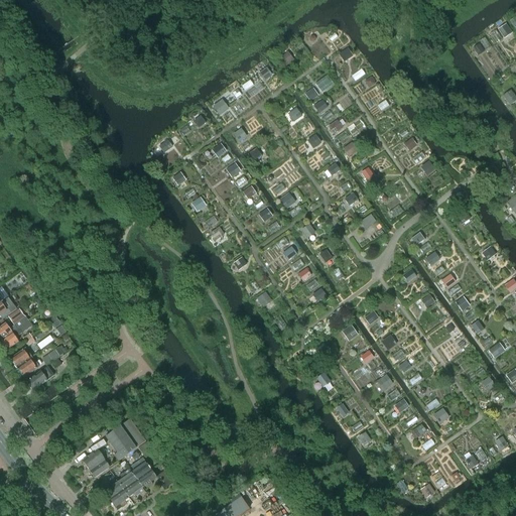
[(480,39),(470,48),(477,56),(487,47),(480,39)]
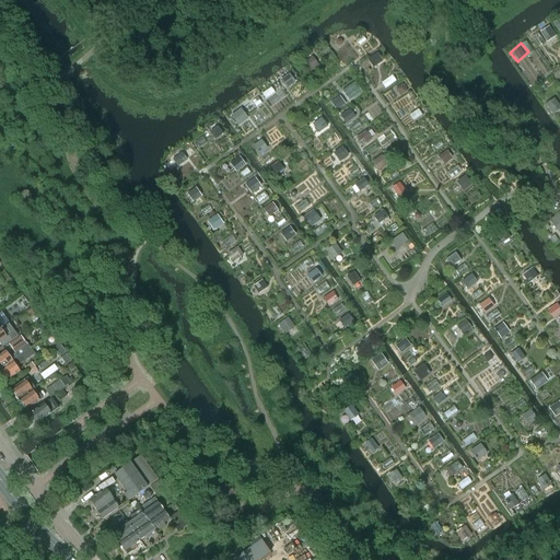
[(304,62),(311,71),(321,65),(313,55),(304,62)]
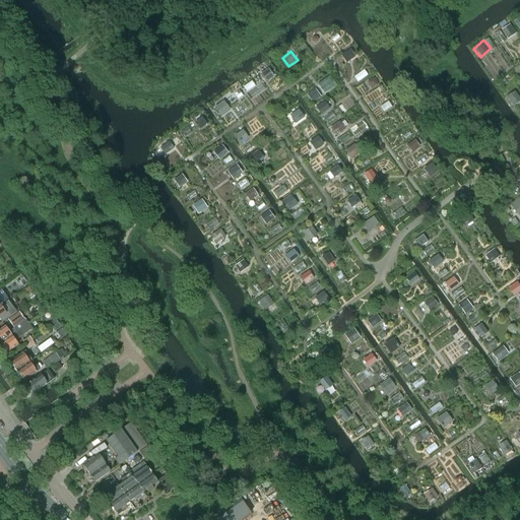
[(361,67),(348,76),(355,84),(368,75),(361,67)]
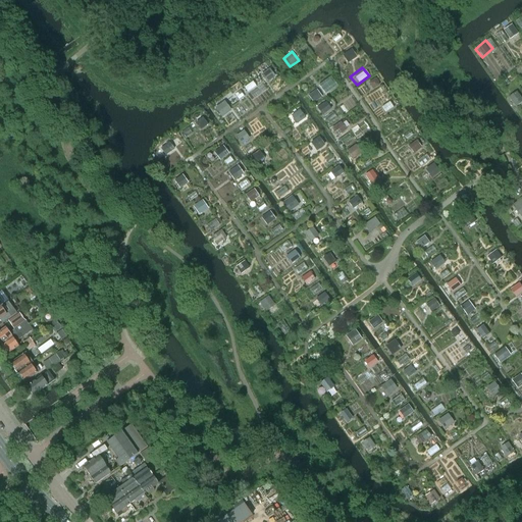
[(265,69),(254,79),(260,87),(271,77),(265,69)]
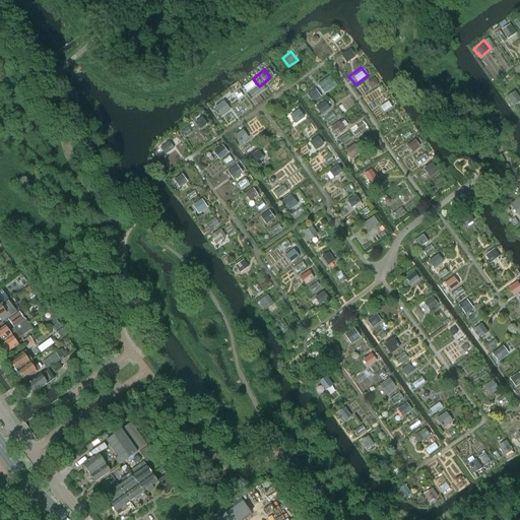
[(372,88),(379,83),(375,76),(368,81),(372,88)]
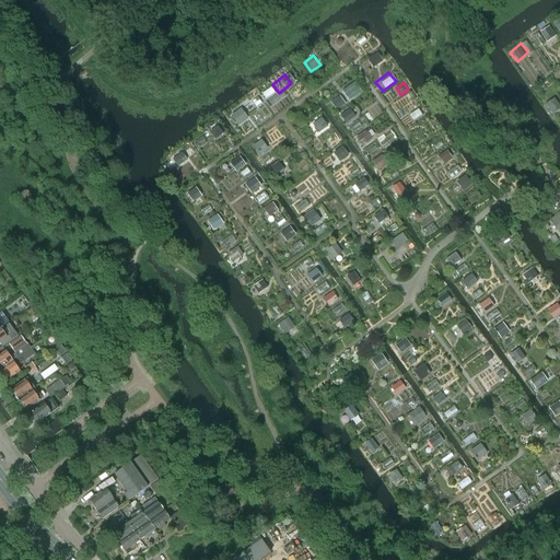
[(559,104),(553,95),(543,103),(550,114),(559,106),(559,104)]
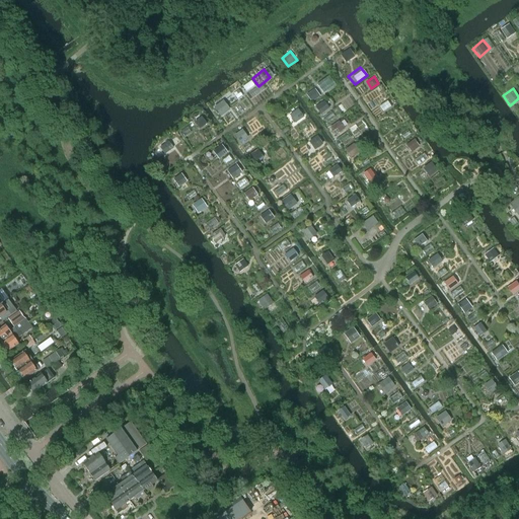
[(224,99),(213,108),(219,116),(230,107),(224,99)]
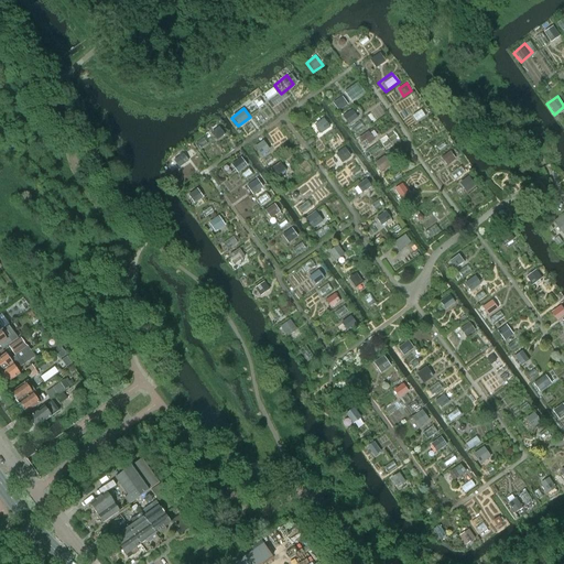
[(354,108),(343,116),(349,123),(359,117),(354,108)]
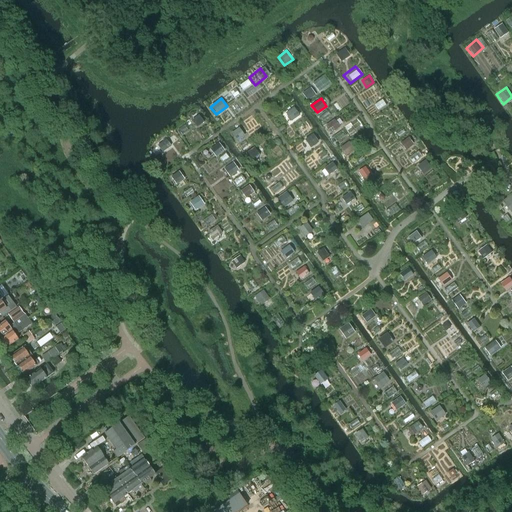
[(385,104),(371,114),(376,121),(390,111),(385,104)]
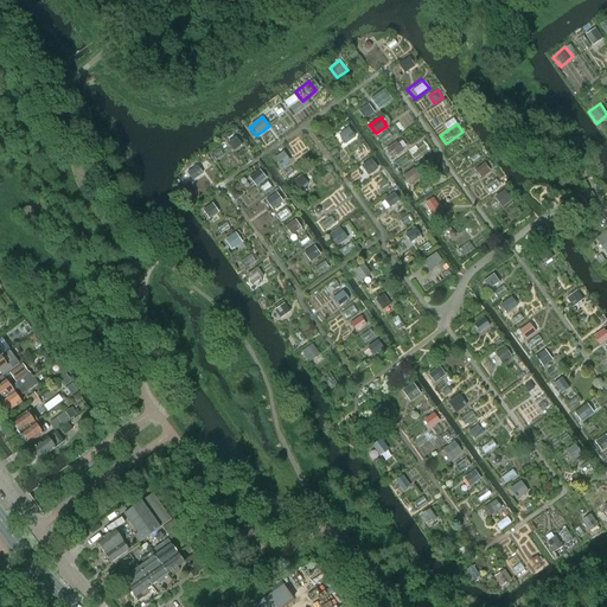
[(345,125),(331,136),(338,146),(352,134),(345,125)]
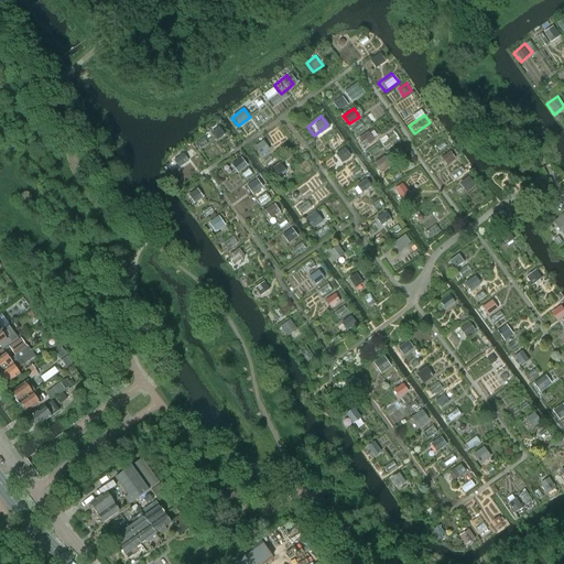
[(216,127),(205,137),(210,144),(223,134),(216,127)]
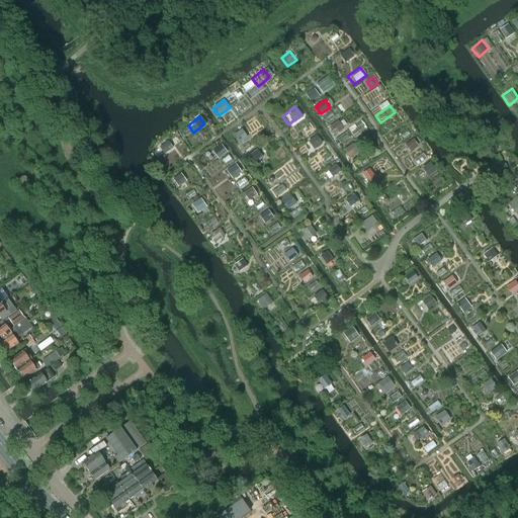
[(337,118),(325,127),(332,138),(344,128),(337,118)]
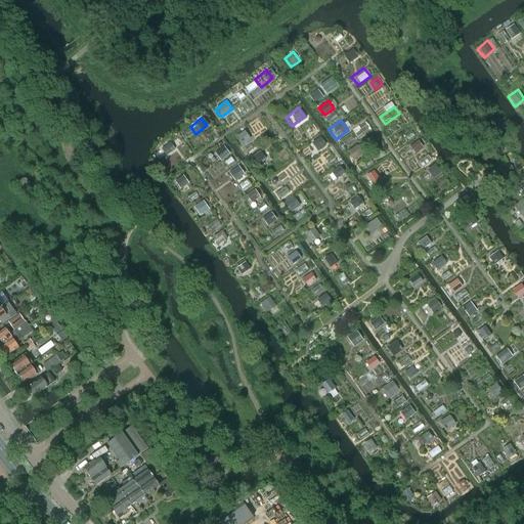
[(246,129),(236,136),(243,144),(252,137),(246,129)]
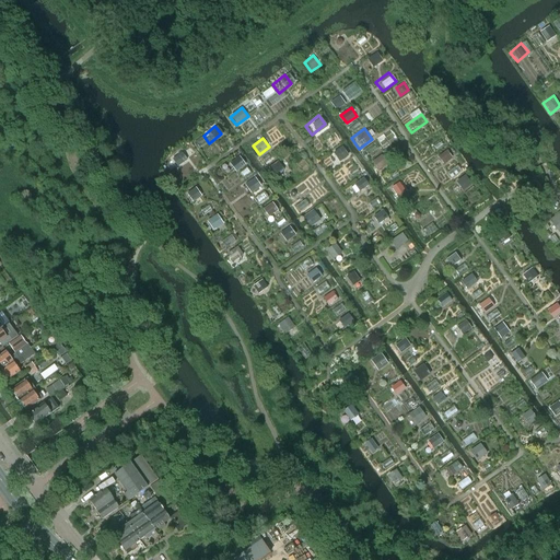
[(345,146),(335,150),(339,160),(349,155),(345,146)]
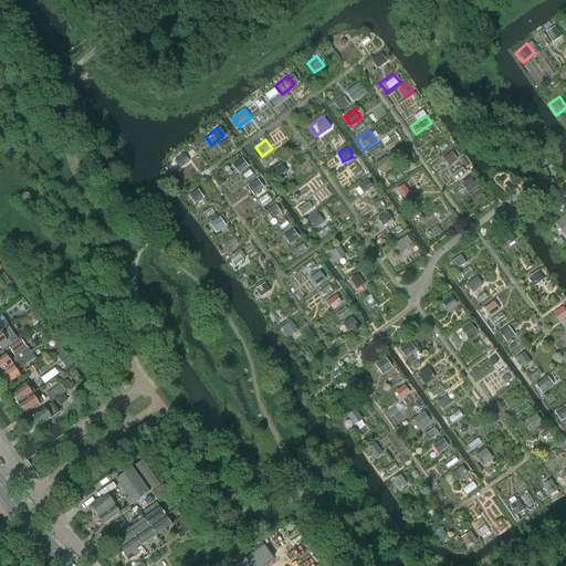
[(185,150),(174,158),(180,167),(191,158),(185,150)]
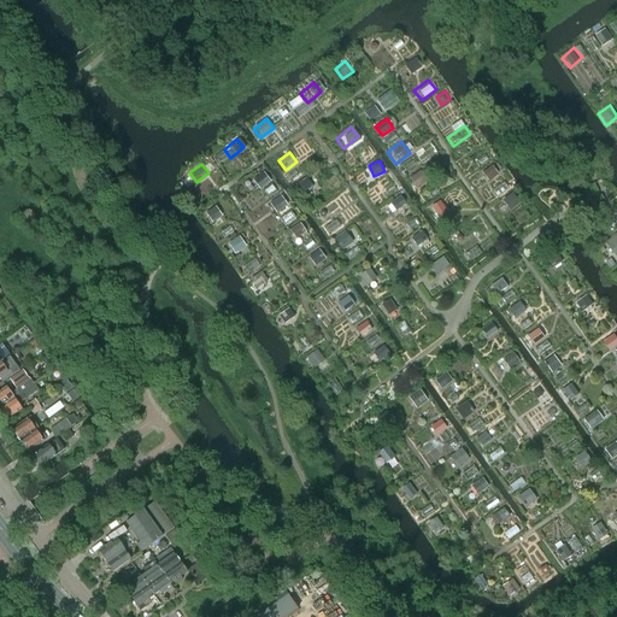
[(493,164),(483,171),(491,180),(499,172),(493,164)]
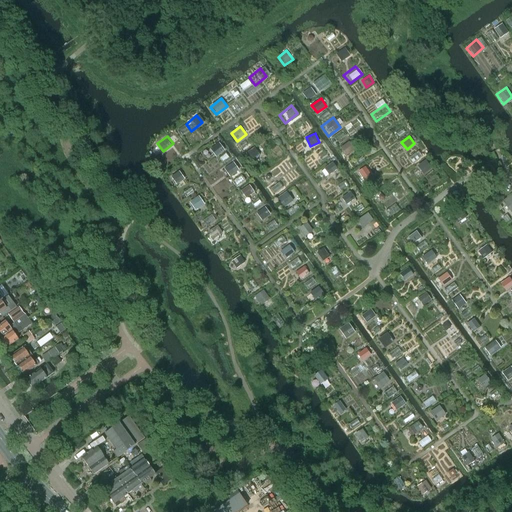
[(350,140),(340,147),(347,156),(356,149),(350,140)]
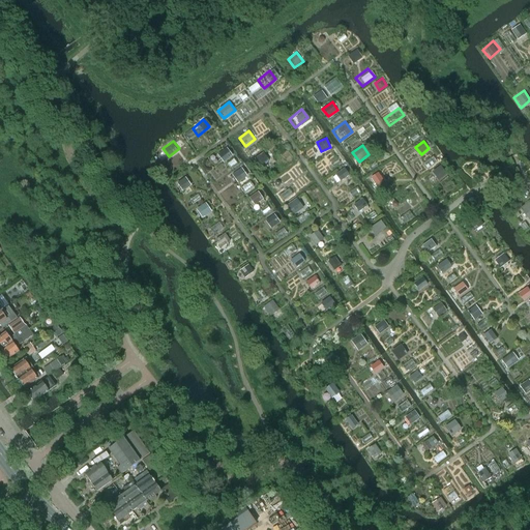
[(227,146),(217,152),(225,162),(234,155),(227,146)]
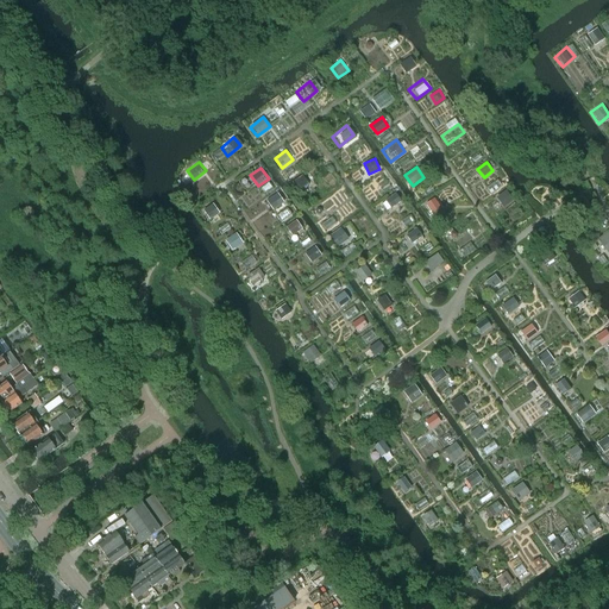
[(287,182),(294,193),(308,184),(300,173),(287,182)]
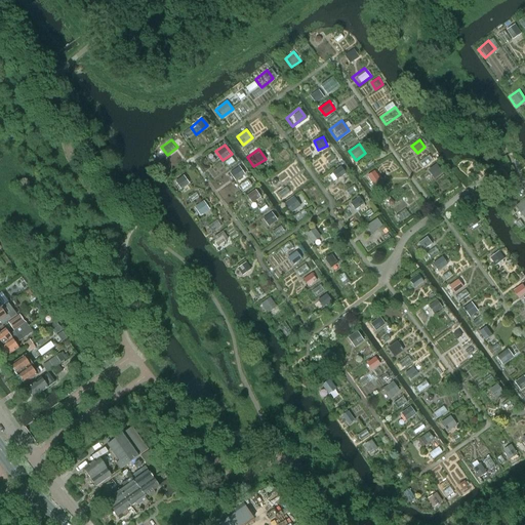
[(340,163),(329,171),(335,180),(347,171),(340,163)]
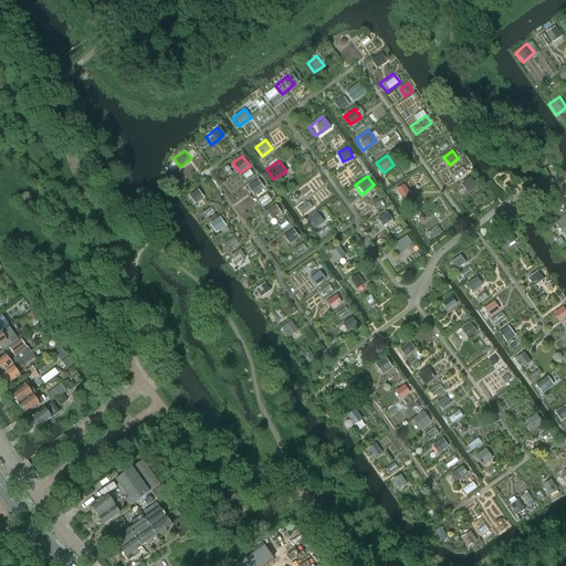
[(254,179),(242,188),(250,199),(262,191),(254,179)]
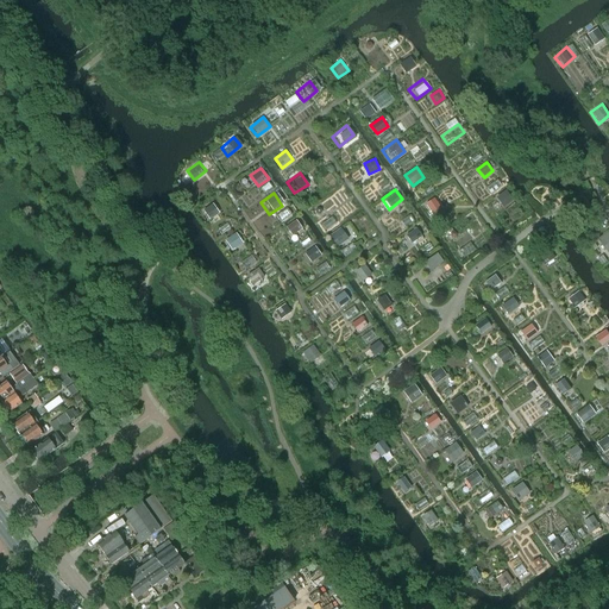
[(506,194),(494,202),(501,212),(513,202),(506,194)]
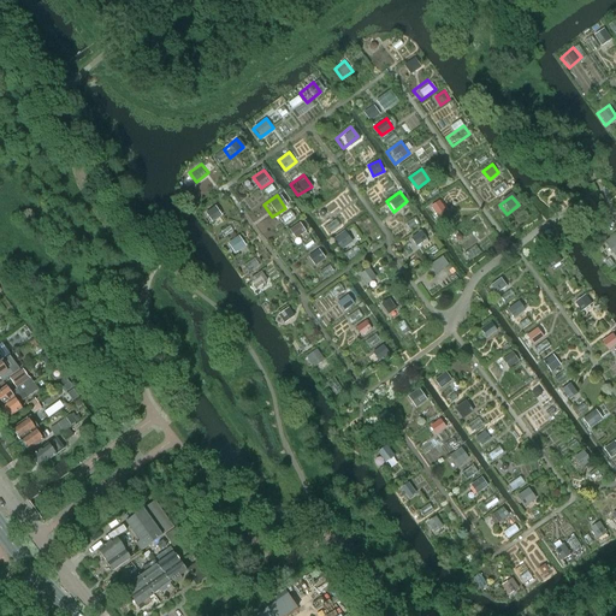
[(439,200),(427,208),(434,219),(446,211),(439,200)]
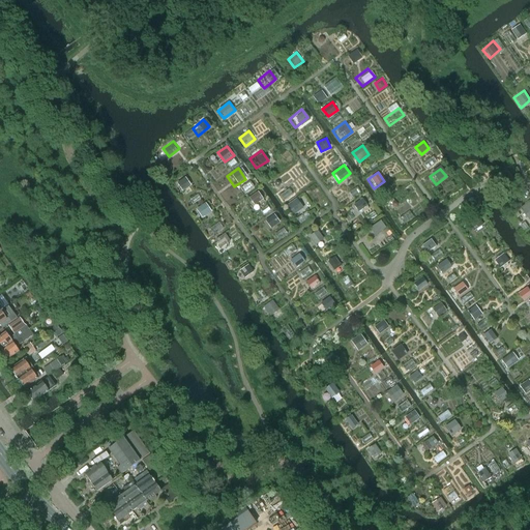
[(178,181),(183,190),(192,185),(187,176),(178,181)]
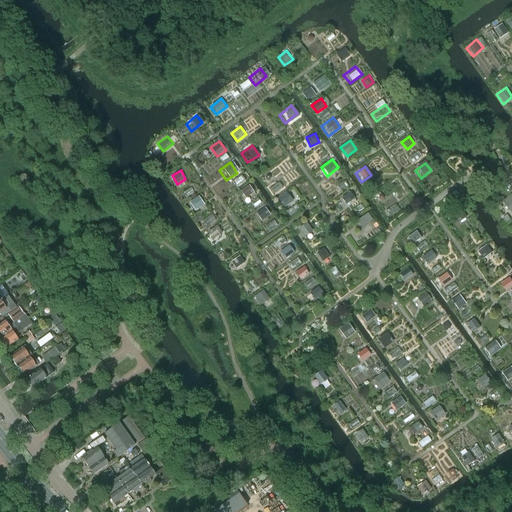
[(247,199),(256,193),(250,184),(240,191),(247,199)]
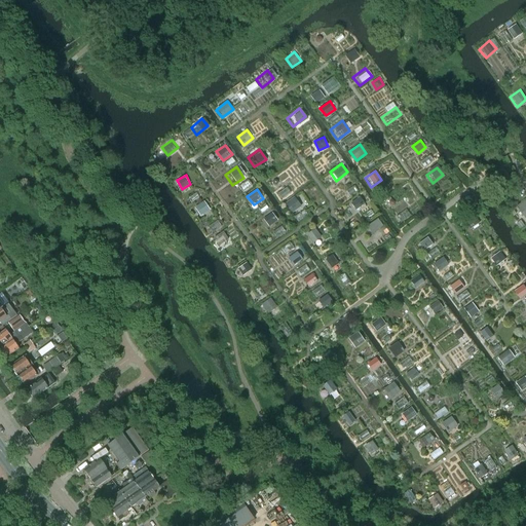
[(351,202),(357,211),(366,203),(361,196),(351,202)]
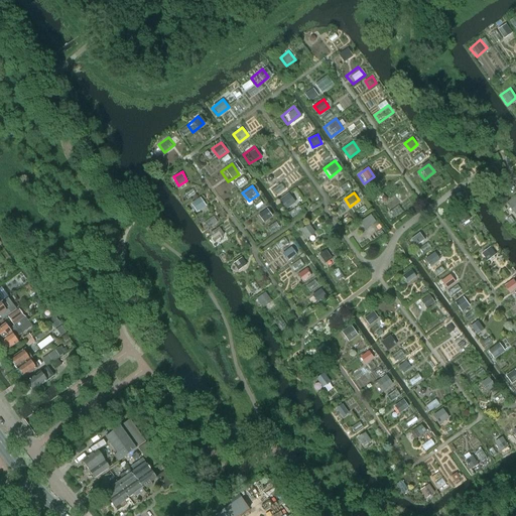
[(290,195),(278,203),(284,212),(296,204),(290,195)]
